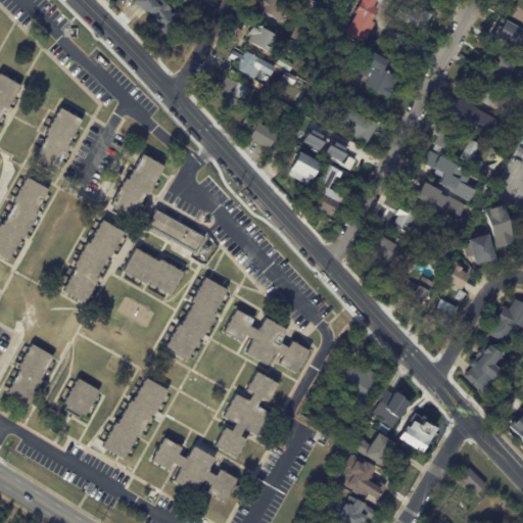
[(159,35),(153,28),(154,26),(149,19),(150,19),(145,13),(144,14),(141,11),(140,13),(129,1),(130,0),(160,0),(169,9),(167,11),(170,14),(177,8),(184,16),(177,22),(178,24),(171,31),(170,30),(161,37),(159,35)]
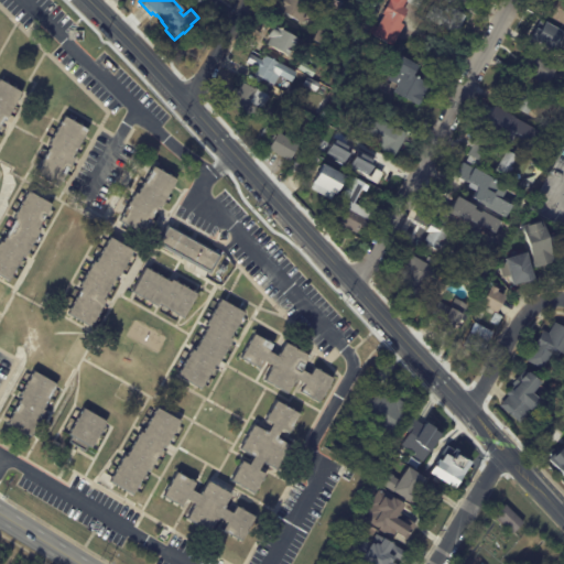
[(307,8),(302,18),(305,19),(302,25),(280,12),(282,9),(279,7),(282,0),(297,0),(308,6),(307,8)]
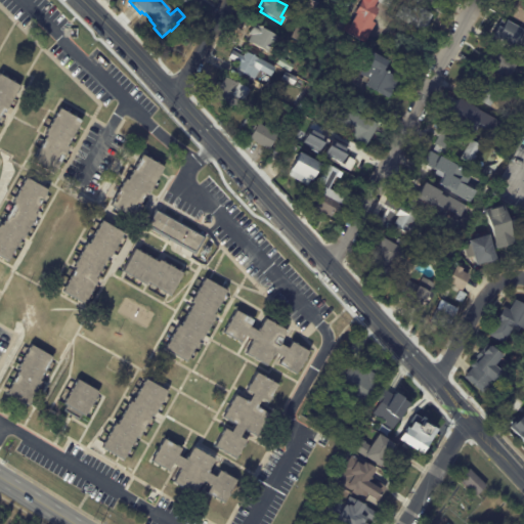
[(311,0),(316,3),(314,7),(321,10),(318,16),(312,12),(310,14),(298,8),(302,0),(311,0)]
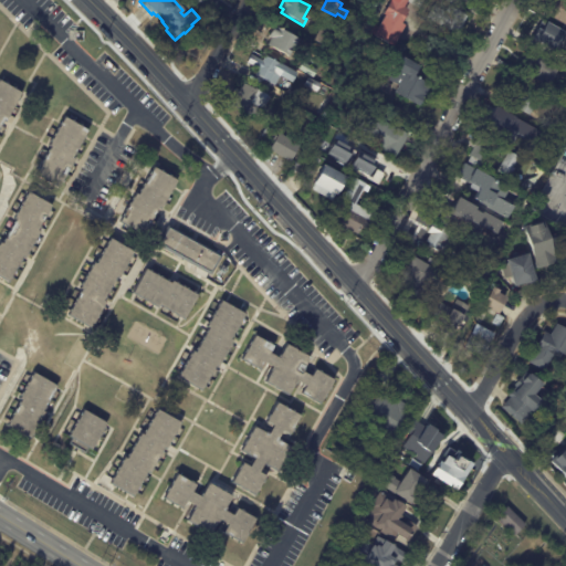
[(401,16),(397,23),(402,27),(390,48),(370,37),(381,17),(378,14),(386,0),(399,0),(404,2),(400,8),(405,10),(401,16)]
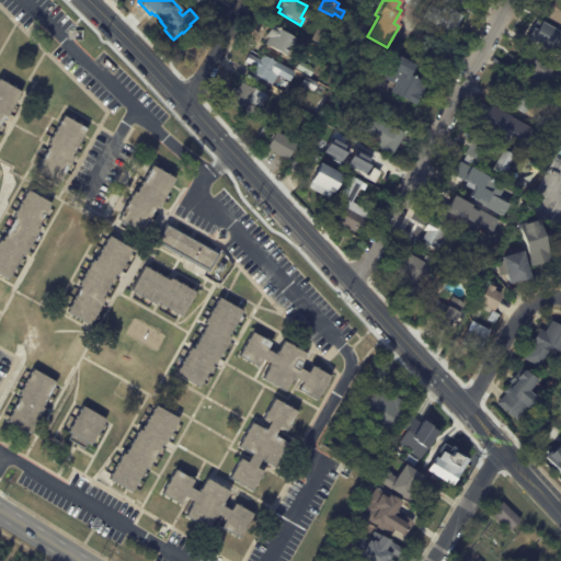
[(401,2),(402,0),(419,0),(414,9),(401,2)]
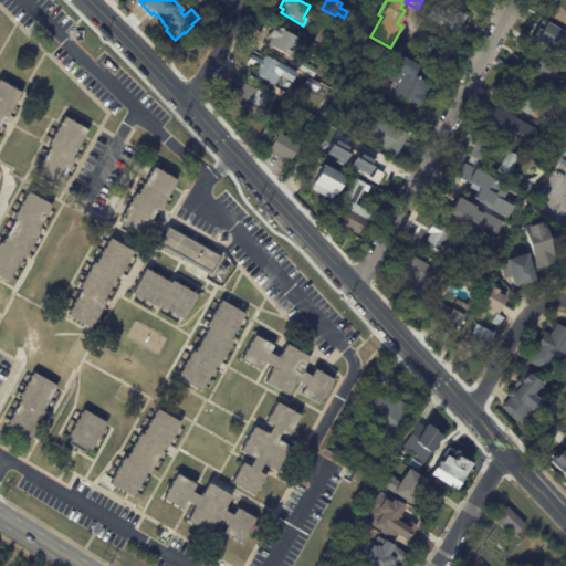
[(565,0),(565,30),(562,28),(564,24),(546,14),(549,9),(546,8),(551,0),(553,2),(554,0),(565,0)]
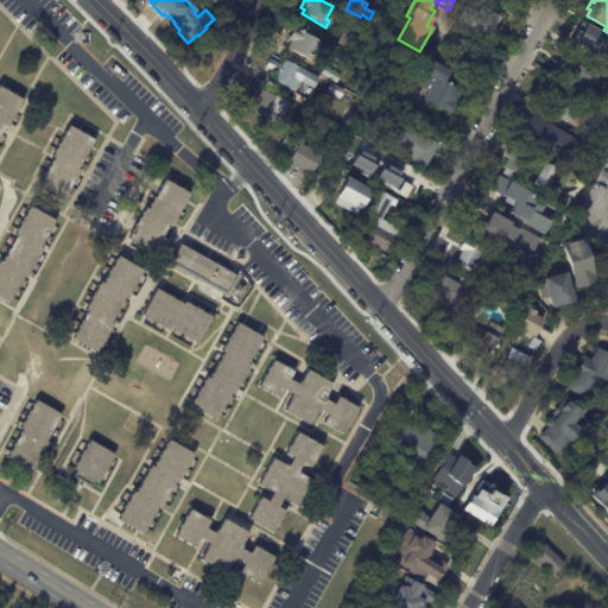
[(479,8),(481,8),(500,18),(495,25),(498,26),(494,35),(493,33),(491,37),(455,19),(462,5),(476,12),(479,8)]
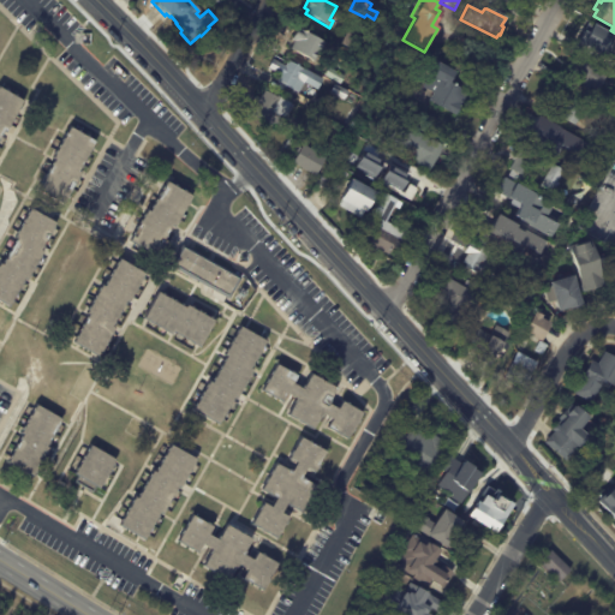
[(611,36),(601,55),(578,42),(587,25),(591,28),(592,24),(611,35),(611,36)]
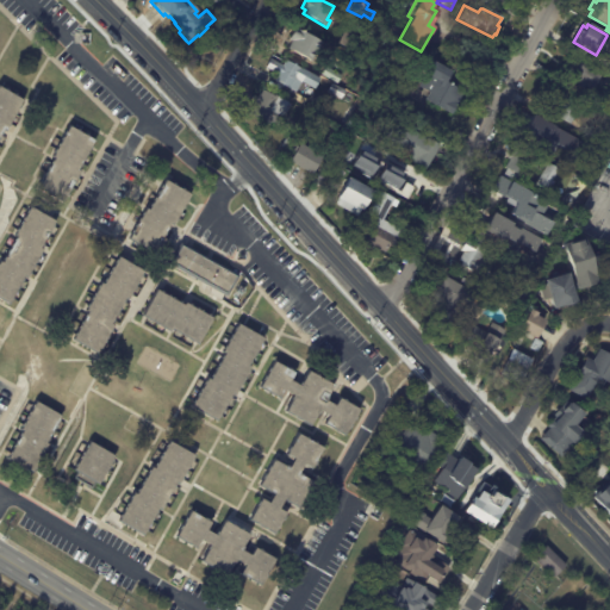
[(323,42),(313,61),(288,48),(293,41),(290,39),(296,29),(323,42)]
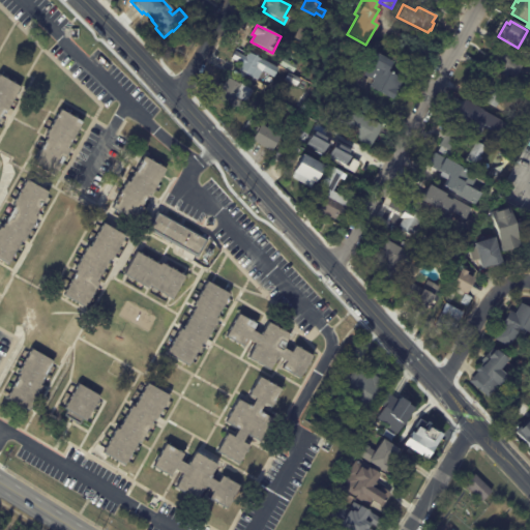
[(313,32),(306,45),(294,39),(300,26),(313,32)]
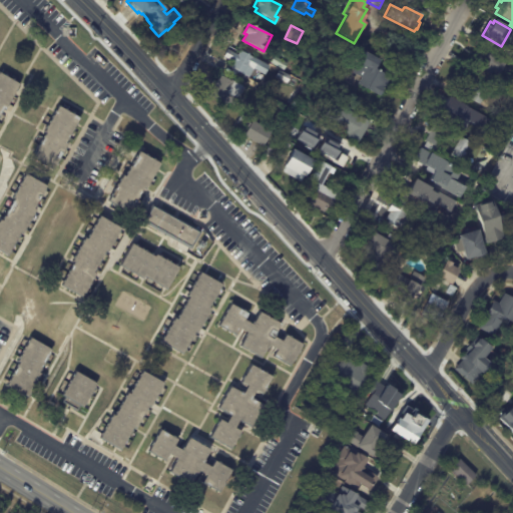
[(325,31),(331,35),(327,42),(319,37),(323,30),(325,31)]
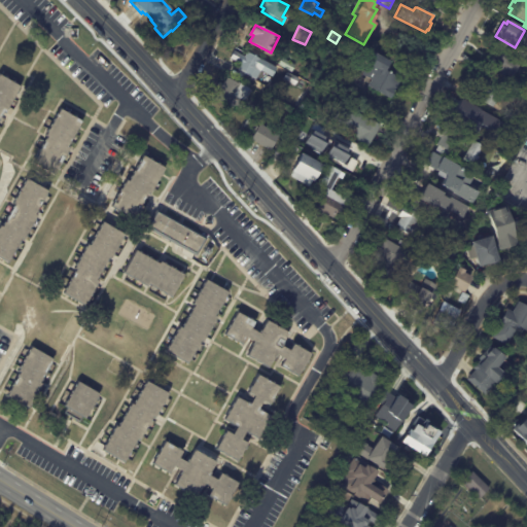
[(272,75),(271,77),(259,71),(254,80),(235,70),(238,64),(227,59),(232,51),(242,57),(245,51),(275,68),(272,75)]
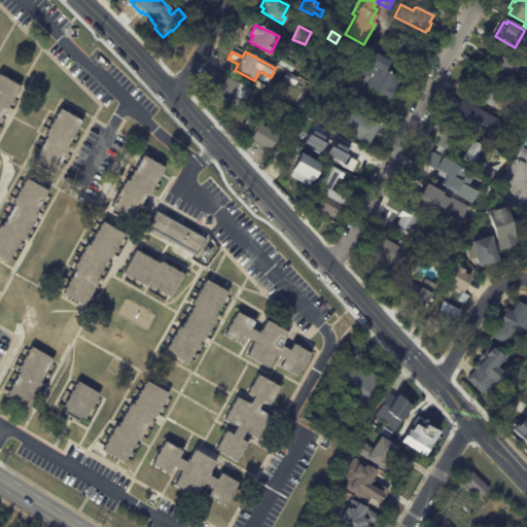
[(502,75),(490,68),(493,64),(491,63),(495,56),(497,57),(499,51),(521,64),(513,78),(506,74),(505,76),(502,75)]
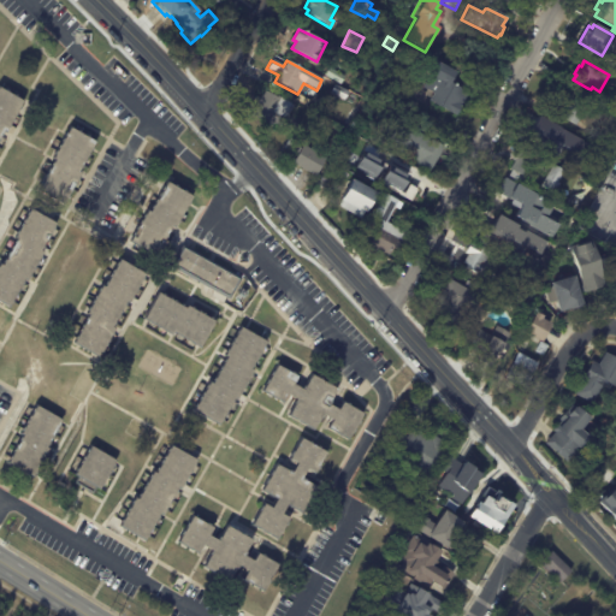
[(454,75),(450,82),(468,93),(456,116),(431,101),(436,93),(426,88),(433,76),(428,73),(436,61),(455,72),(454,75)]
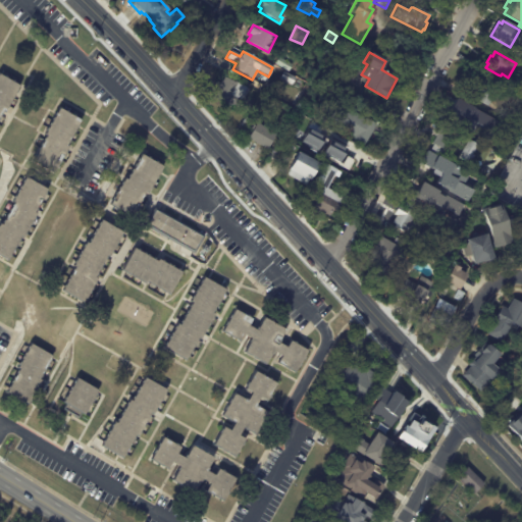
[(274,64),(277,57),(291,63),(286,71),(274,64)]
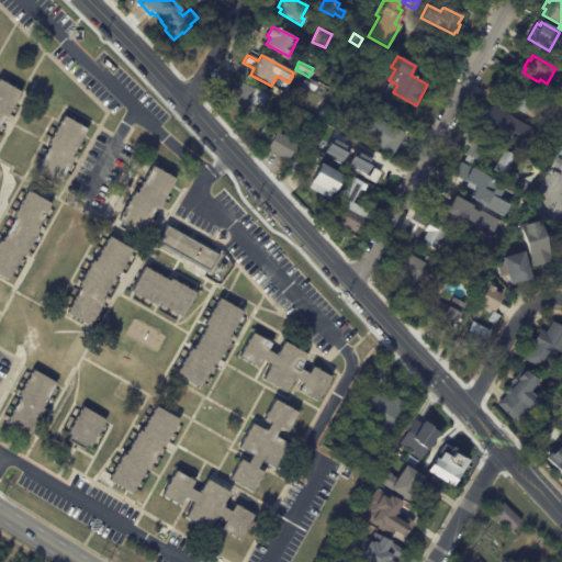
[(310,90),(301,86),(305,77),(317,85),(313,92),(310,90)]
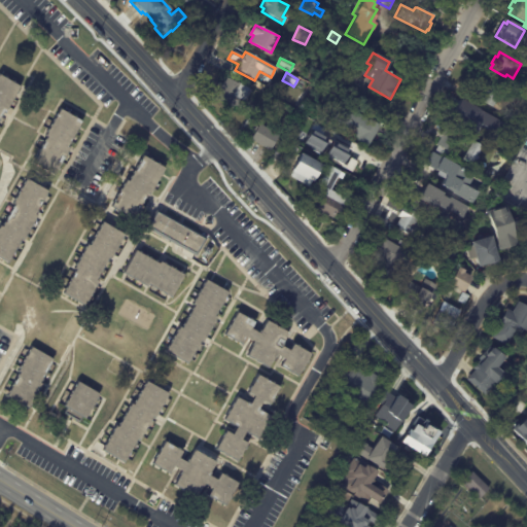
[(0,74),(5,77),(21,86),(6,112),(5,110),(0,118),(0,74)]
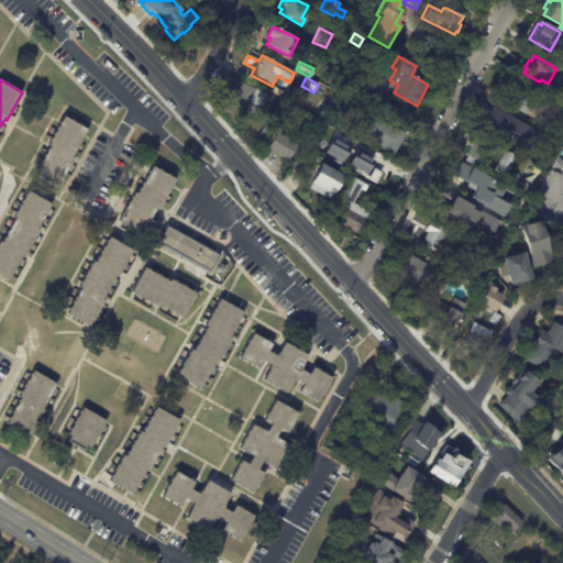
[(264,96),(266,97),(261,108),(260,107),(254,117),(249,113),(247,117),(227,107),(232,96),(229,94),(231,88),(235,90),(239,83),(264,96)]
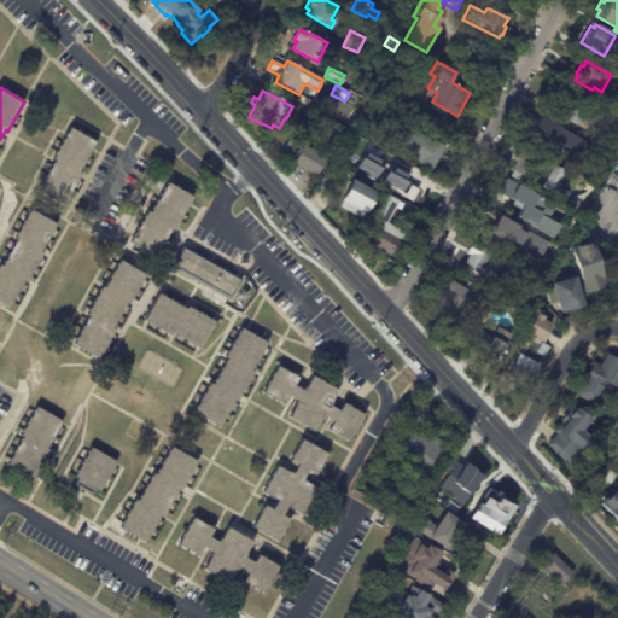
[(577,127),(549,111),(560,92),(584,105),(578,117),(582,118),(577,127)]
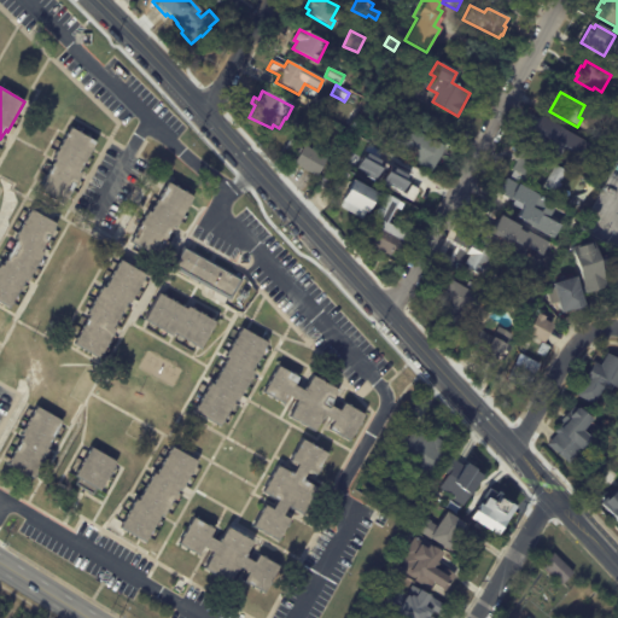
[(605,94),(616,101),(611,110),(600,104),(605,94)]
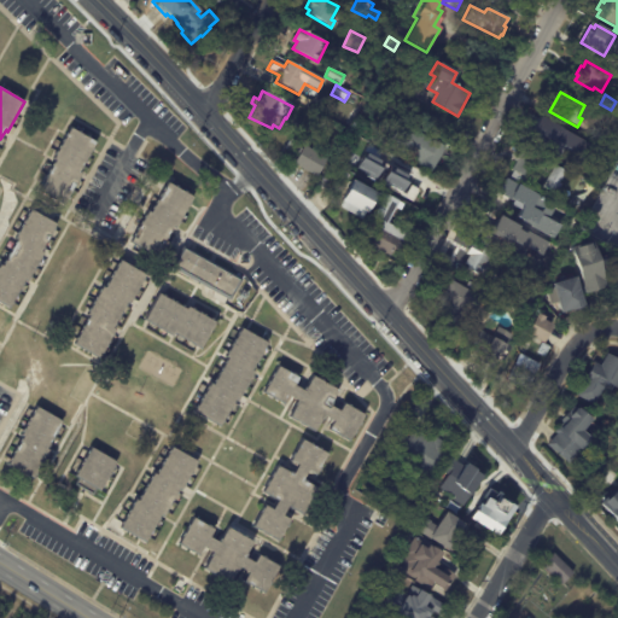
[(567,132),(564,139),(572,144),(563,159),(536,144),(544,128),(552,132),(555,124),(567,132)]
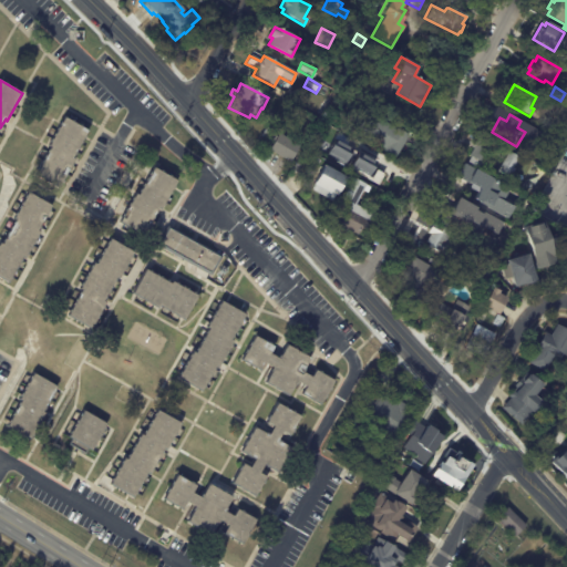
[(405,136),(394,157),(383,152),(384,148),(359,135),(369,115),(406,135),(405,136)]
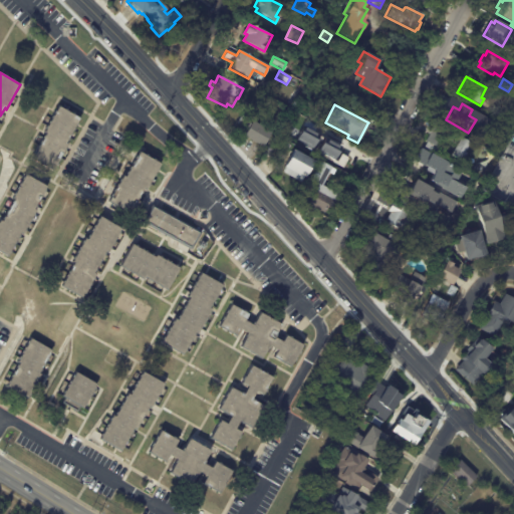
[(66,143),(52,167),(31,155),(45,131),(47,132),(61,105),(82,117),(68,143),(66,142),(66,143)]
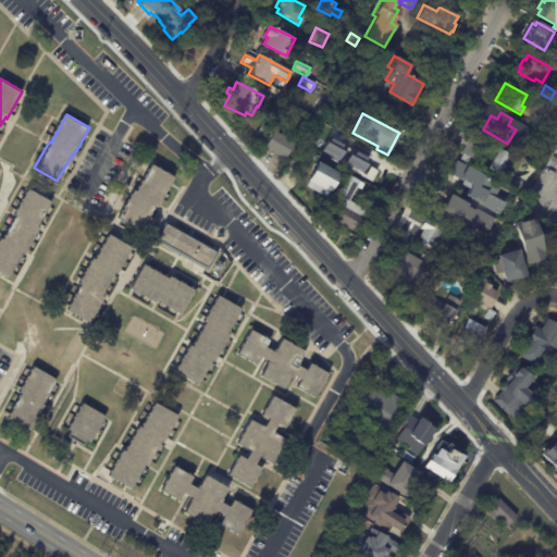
[(534,115),(547,123),(543,131),(530,124),(534,115)]
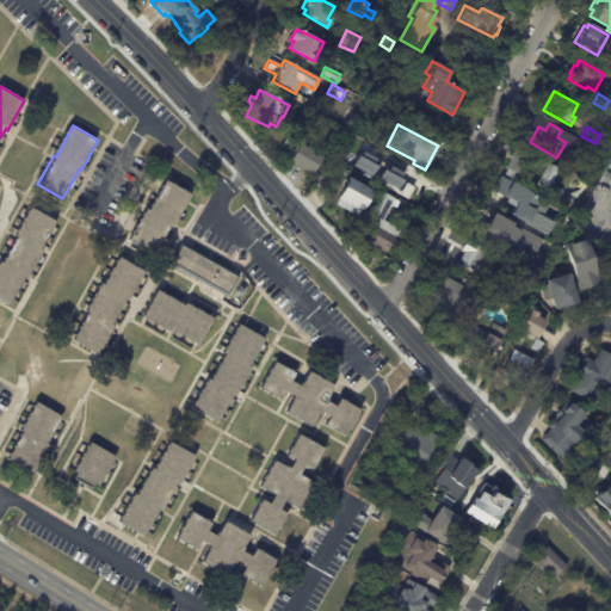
[(300,144),(321,158),(312,176),(289,162),(300,144)]
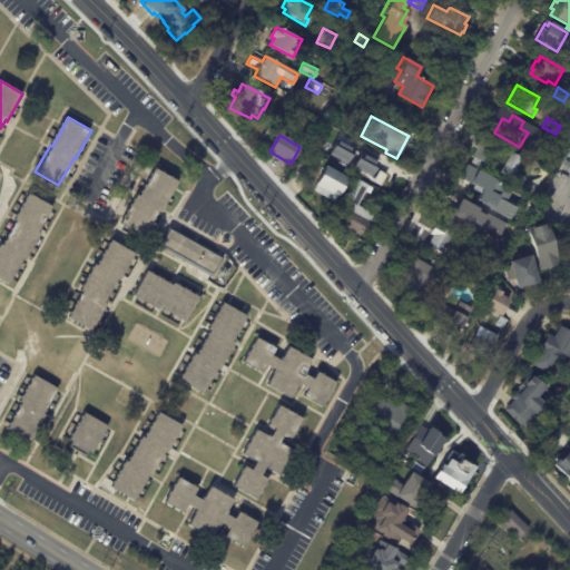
[(499,173),(507,158),(497,153),(485,172),(473,164),(477,158),(474,157),(478,149),(475,147),(479,141),(481,143),(484,137),(521,158),(509,179),(499,173)]
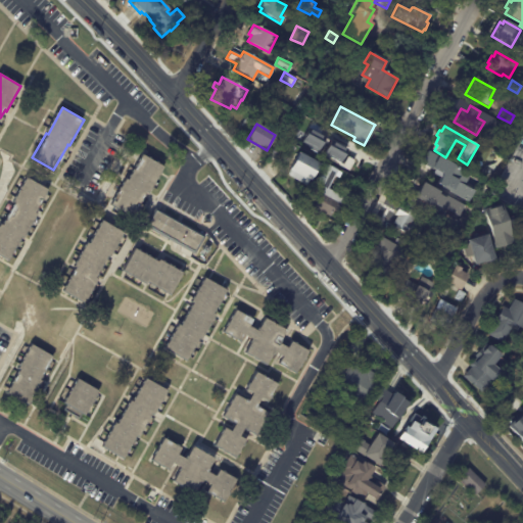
[(337,142),(355,152),(353,155),(357,157),(350,168),(329,156),(331,152),(327,150),(332,141),(336,143),(337,142)]
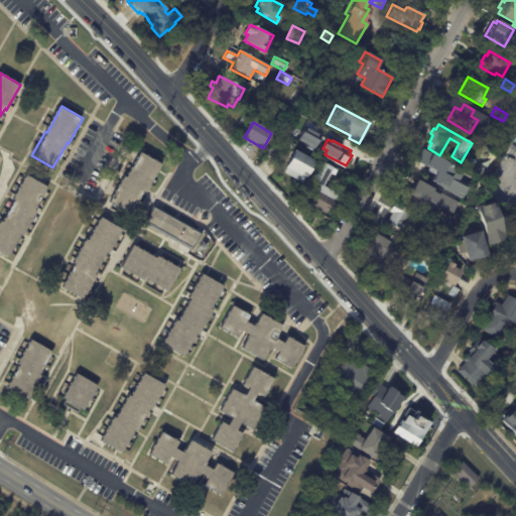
[(501,142),(507,145),(502,156),(494,152),(496,147),(498,148),(501,142)]
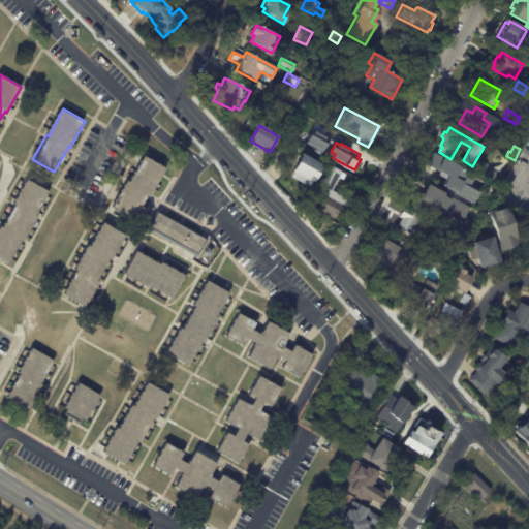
[(426,165),(446,176),(440,187),(473,204),(479,192),(470,187),(475,175),(432,153),(426,165)]
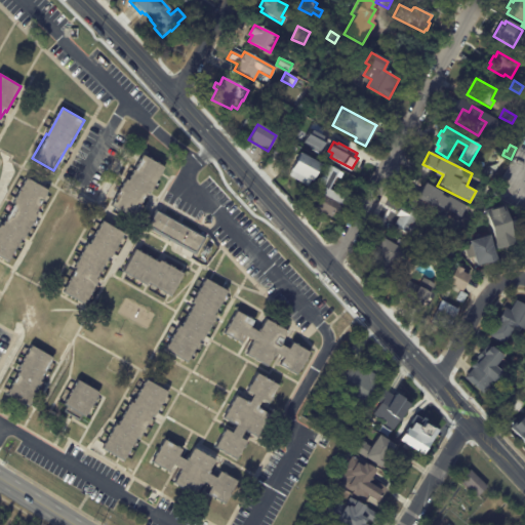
[(290,174),(292,171),(289,169),(298,153),(320,165),(310,186),(290,174)]
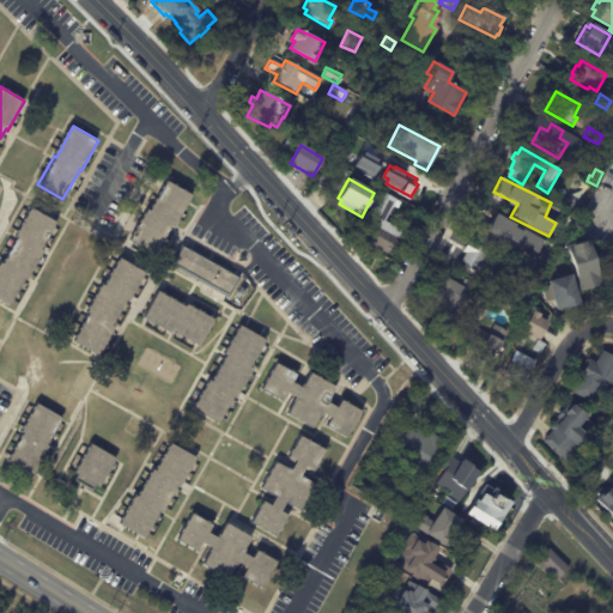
[(175,183),(194,195),(177,225),(175,223),(158,254),(134,240),(151,210),(152,211),(170,181),(175,183)]
